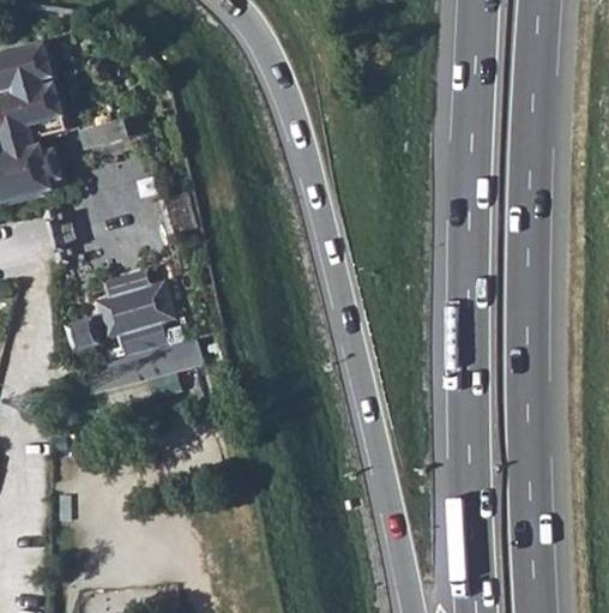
[(0,202),(47,190),(44,181),(38,156),(36,149),(30,150),(28,140),(61,131),(49,89),(0,101),(0,149),(2,158),(0,158),(0,202)]
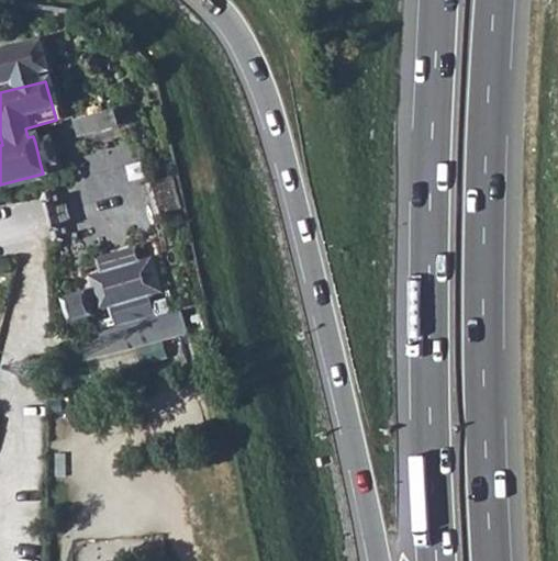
[(77,113),(79,131),(120,125),(118,108),(77,113)]
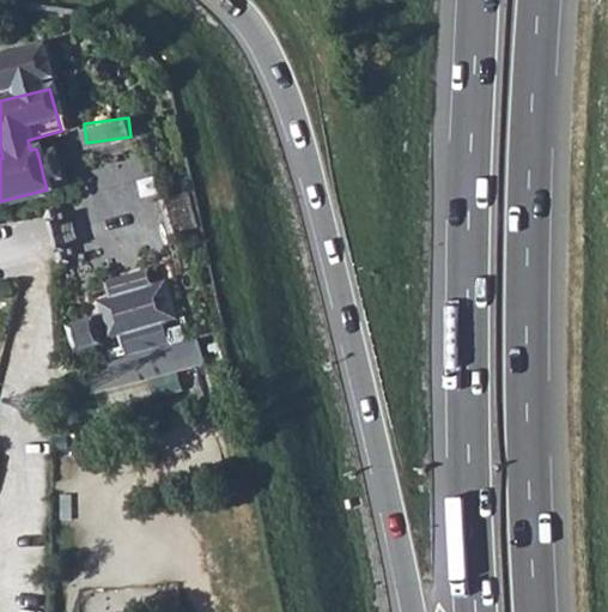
[(38,156),(44,181),(56,179),(49,153),(38,156)]
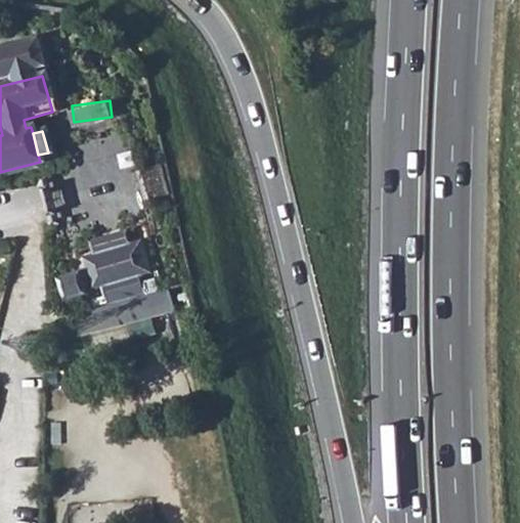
[(160,163),(134,169),(142,203),(168,197),(160,163)]
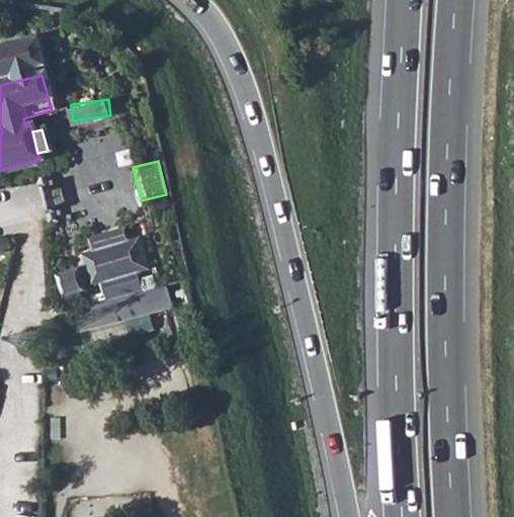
[(121,231),(90,240),(93,252),(125,243),(121,231)]
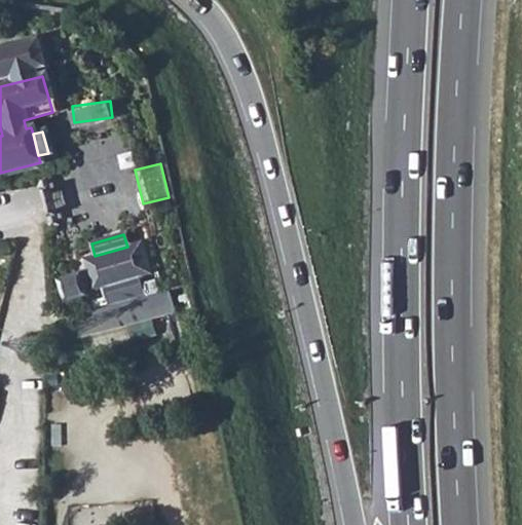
[(95,256),(84,259),(92,288),(103,285),(136,274),(146,271),(138,244),(127,247),(95,256)]
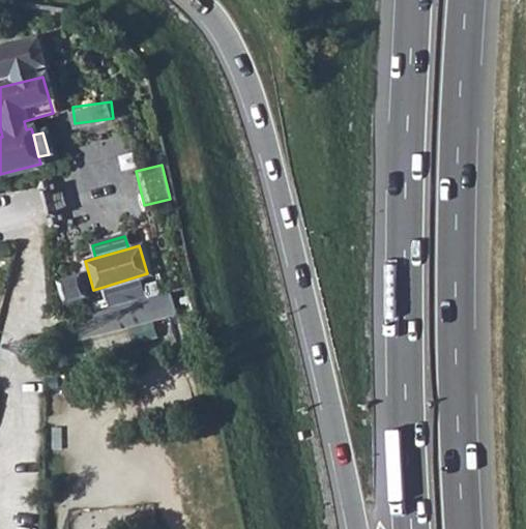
[(137,276),(104,287),(109,302),(142,294),(137,276)]
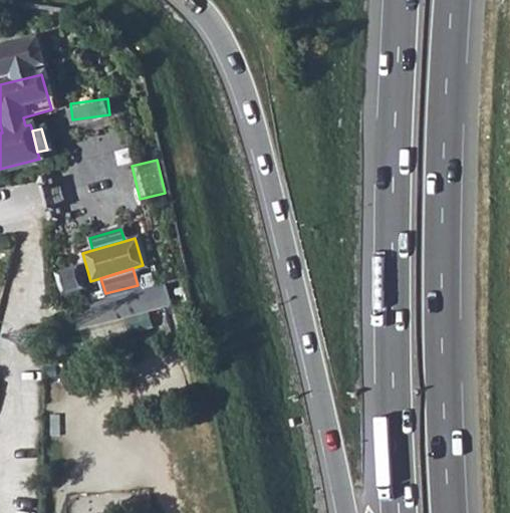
[(75,270),(59,275),(63,291),(80,286),(75,270)]
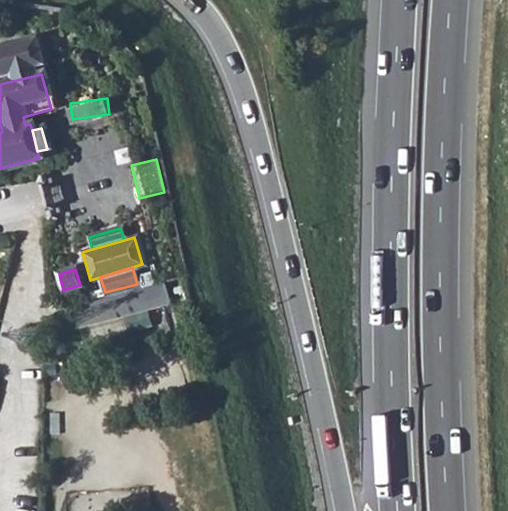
[(60,302),(64,322),(163,298),(159,279),(137,284),(105,292),(60,302)]
